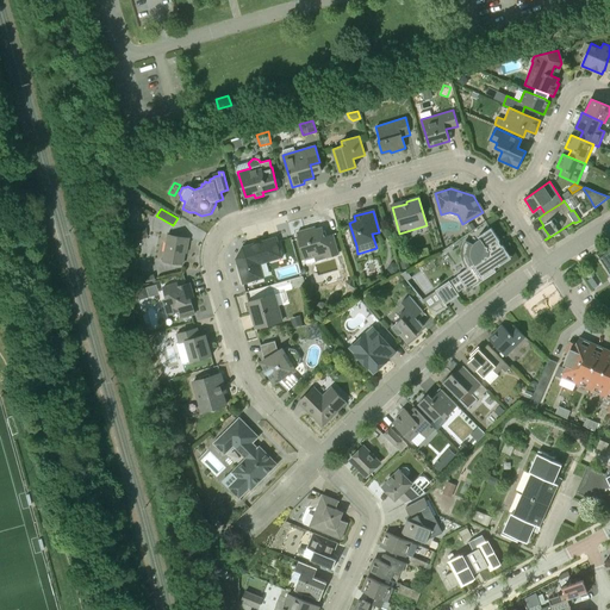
[(147,228),(132,228),(132,238),(147,238),(147,228)]
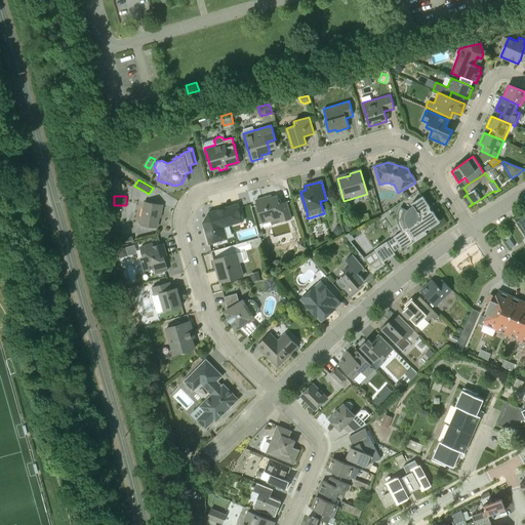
[(271,225),(291,219),(286,202),(279,204),(277,196),(266,199),(265,197),(255,200),(263,224),(271,221),(271,225)]
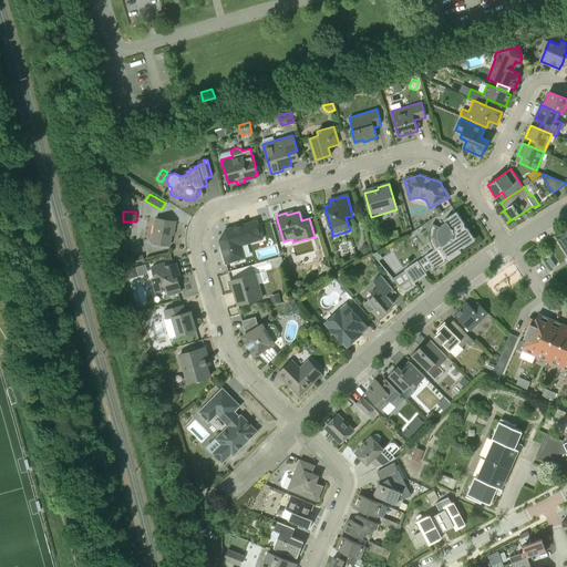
[(465,224),(456,212),(444,220),(445,222),(444,223),(443,224),(442,224),(440,226),(433,222),(430,228),(430,233),(430,237),(430,241),(432,246),(434,249),(424,256),(425,256),(418,261),(418,260),(404,269),(411,279),(399,287),(404,294),(415,285),(414,284),(426,275),(425,272),(432,267),(434,269),(437,267),(437,268),(461,253),(459,249),(463,247),(463,248),(466,246),(466,245),(474,239),(468,232),(470,230),(467,227),(466,228),(464,225),(465,224)]
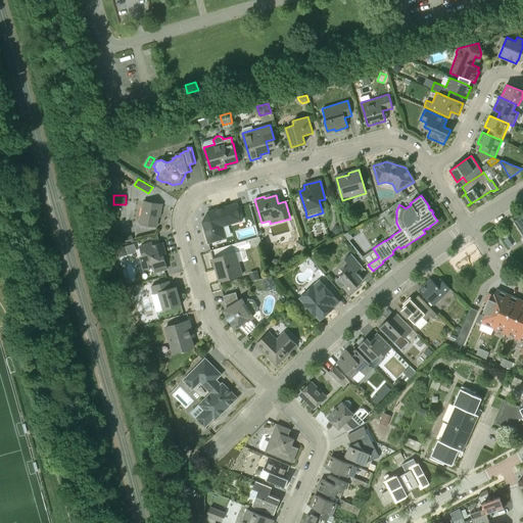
[(143,201),(139,223),(156,227),(160,204),(143,201)]
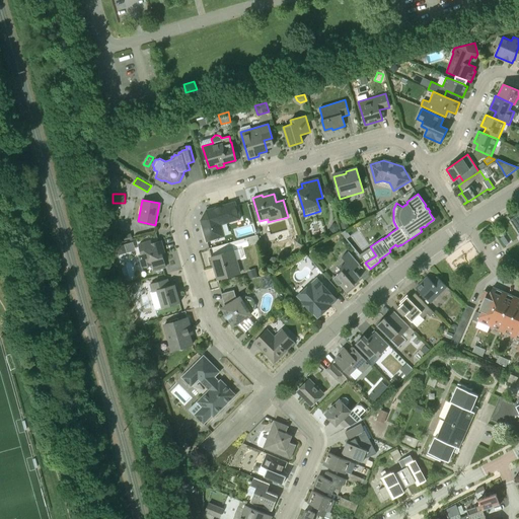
[(221,224),(240,219),(235,202),(206,210),(201,220),(207,241),(224,236),(221,224)]
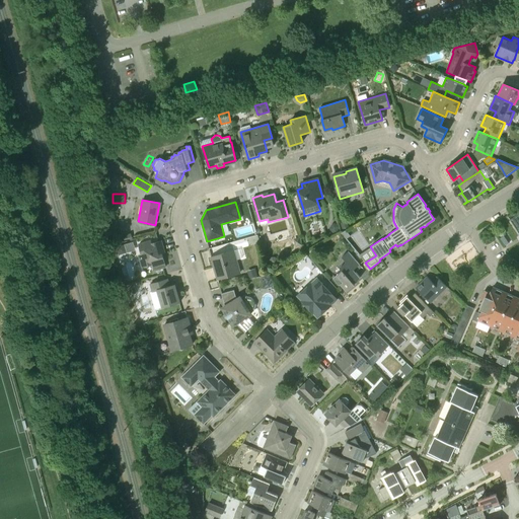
[(518,213),(510,219),(518,233),(518,213)]
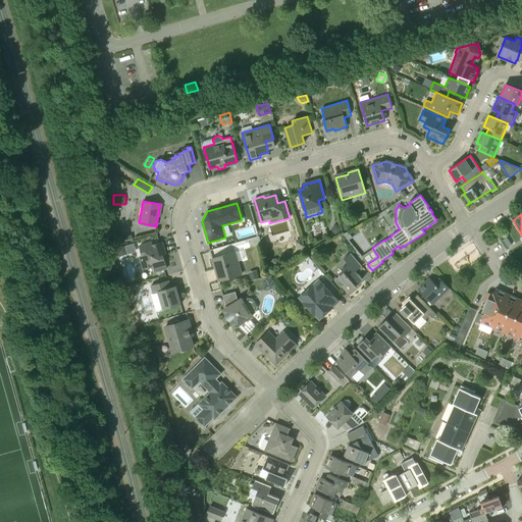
[(336,224),(333,225),(331,229),(332,232),(335,235),(338,233),(341,228),(340,225),(336,224)]
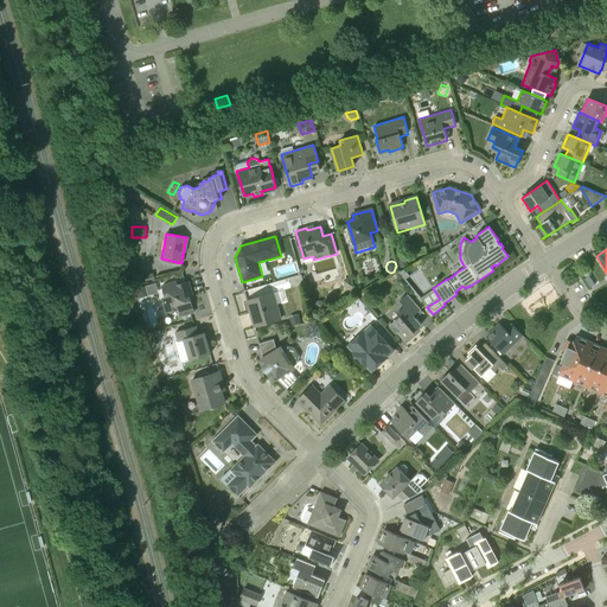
[(404,279),(409,276),(404,269),(398,273),(404,279)]
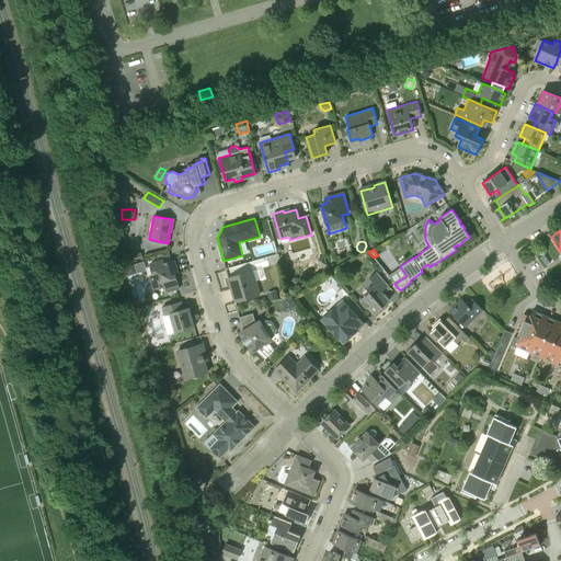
[(545,254),(540,258),(546,265),(550,263),(545,254)]
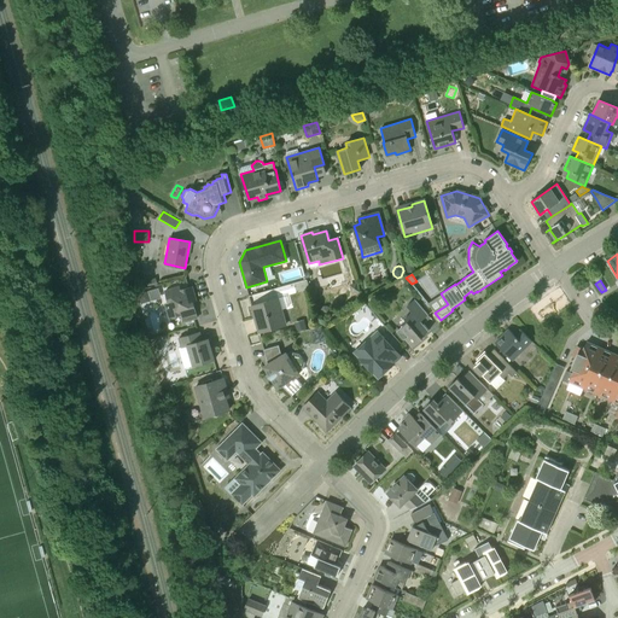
[(181,318),(182,322),(197,318),(191,297),(194,297),(192,287),(180,290),(180,285),(164,290),(168,302),(164,303),(168,319),(180,315),(181,318)]
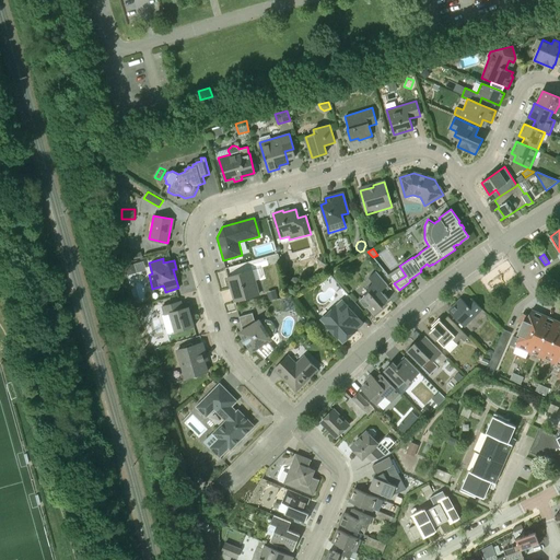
[(235,302),(259,294),(253,270),(228,278),(235,302)]
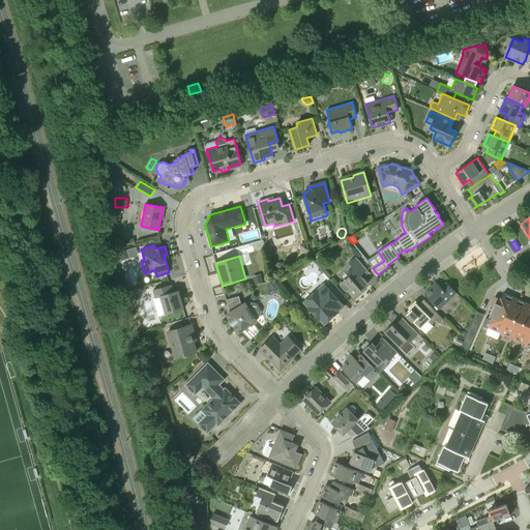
[(346,291),(348,290),(354,298),(362,290),(361,289),(367,284),(361,275),(365,271),(358,264),(360,263),(355,257),(349,262),(353,267),(347,272),(349,276),(340,285),(346,291)]
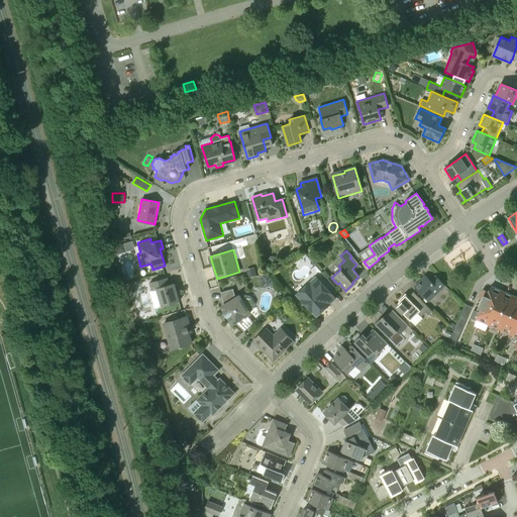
[(246,270),(248,278),(256,275),(254,268),(246,270)]
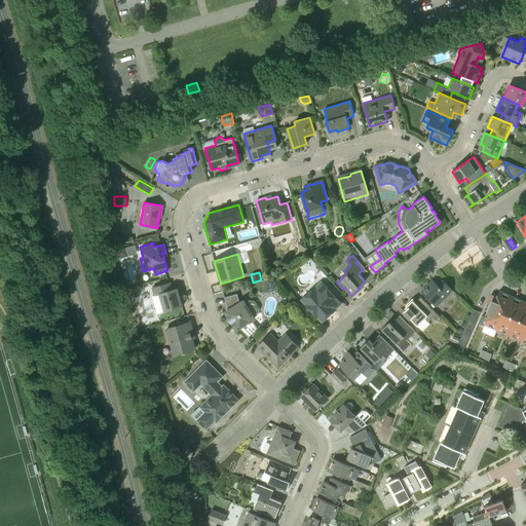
[(437,307),(453,291),(443,280),(438,286),(433,280),(421,292),(437,307)]
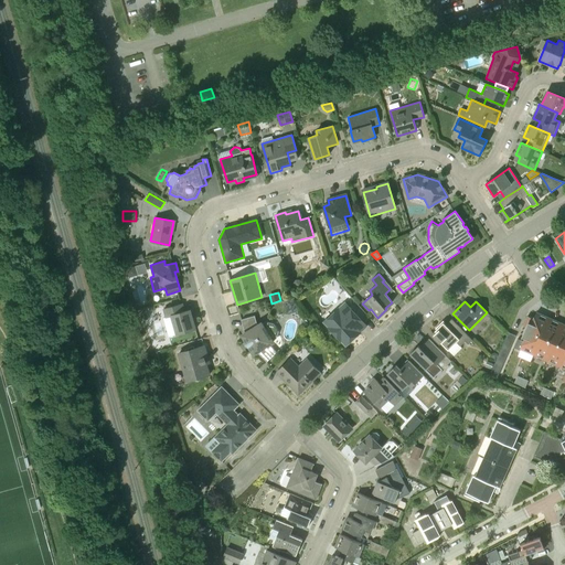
[(344,302),(323,321),(345,345),(361,332),(358,328),(363,322),(344,302)]
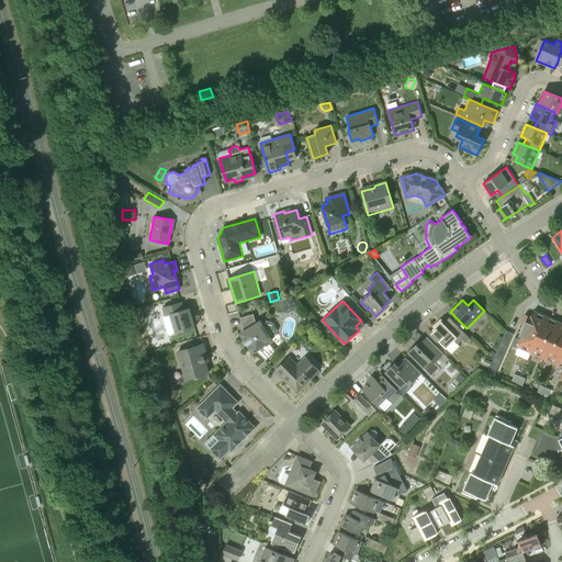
[(169,315),(175,333),(195,327),(190,308),(183,310),(181,302),(161,308),(165,317),(169,315)]
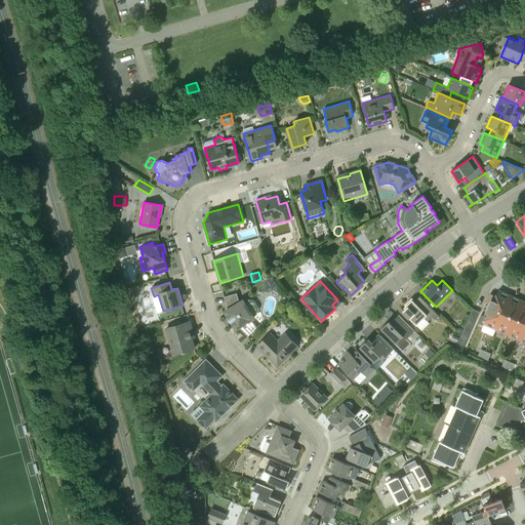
[(483,325),(524,344),(524,346),(523,352),(524,353),(524,303),(498,290),(495,296),(490,293),(486,303),(489,304),(484,314),(487,316),(486,317),(481,315),(478,322),(483,325)]
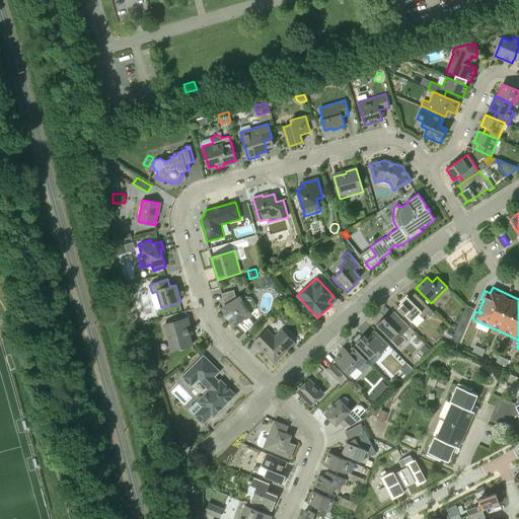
[(245,332),(254,323),(248,317),(252,315),(240,295),(236,298),(234,290),(222,294),(224,303),(226,306),(223,308),(233,324),(236,323),(238,326),(245,332)]
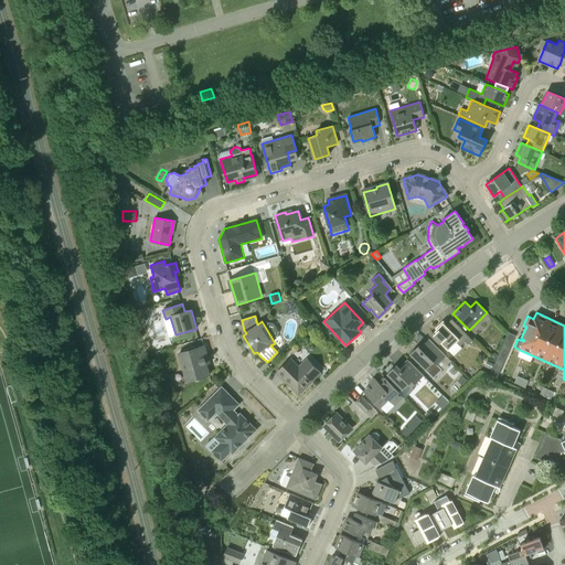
[(468,344),(472,340),(451,319),(446,324),(444,323),(445,322),(443,321),(435,329),(436,330),(437,332),(434,336),(448,350),(456,342),(460,347),(465,341),(468,344)]
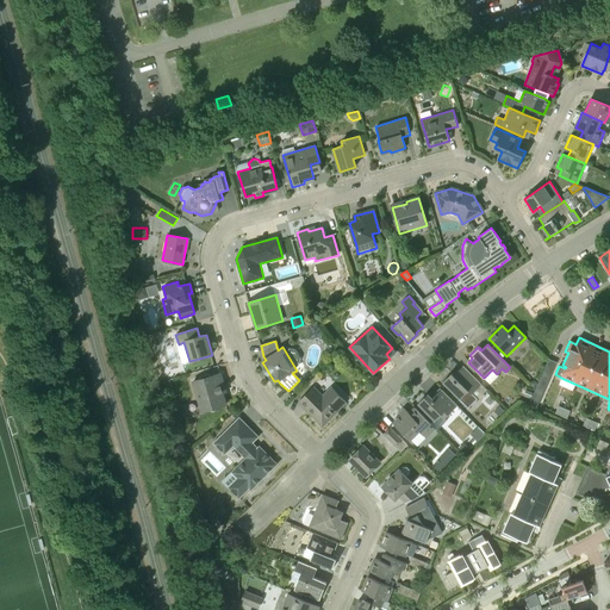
[(536,409),(552,373),(556,362),(549,359),(529,405),(536,409)]
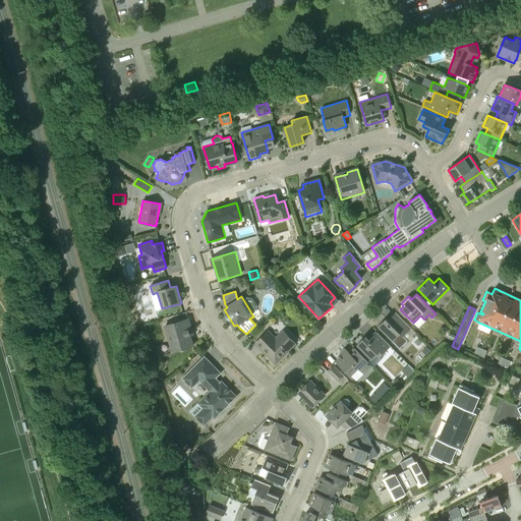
[(386,319),(378,327),(400,348),(408,340),(404,336),(411,329),(396,312),(388,321),(386,319)]
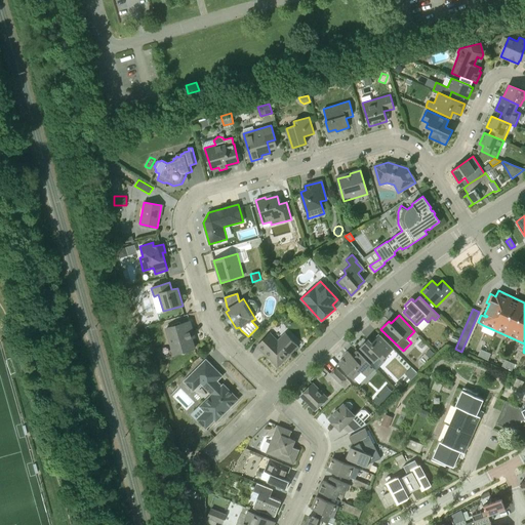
[(165,329),(172,355),(195,349),(190,331),(193,330),(190,321),(165,329)]
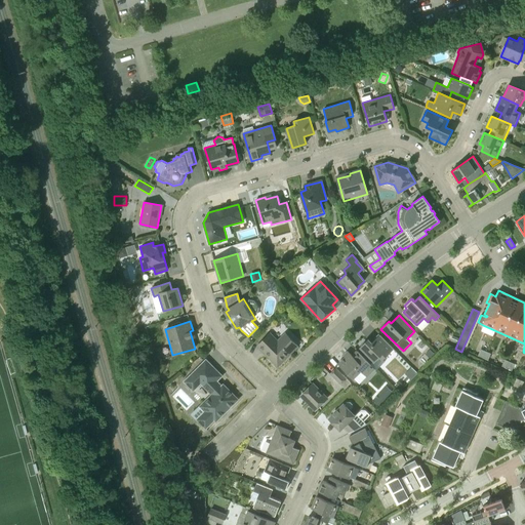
[(278,339),(271,332),(257,346),(264,353),(266,351),(279,364),(277,366),(278,366),(297,346),(285,333),(278,339)]
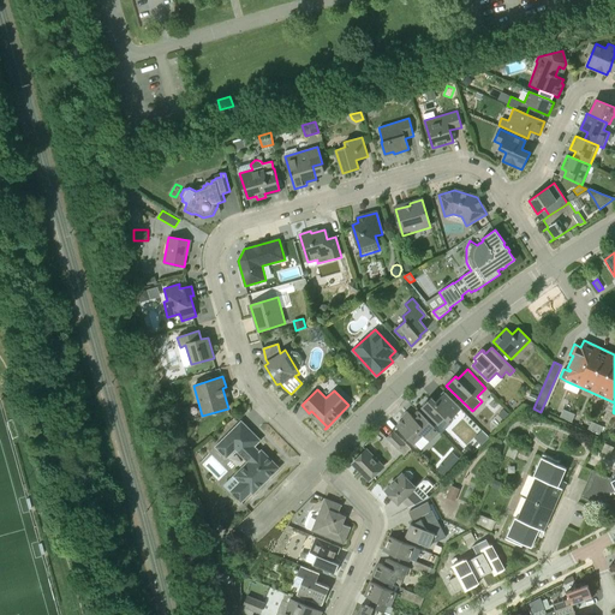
[(533,402),(537,394),(531,392),(527,399),(533,402)]
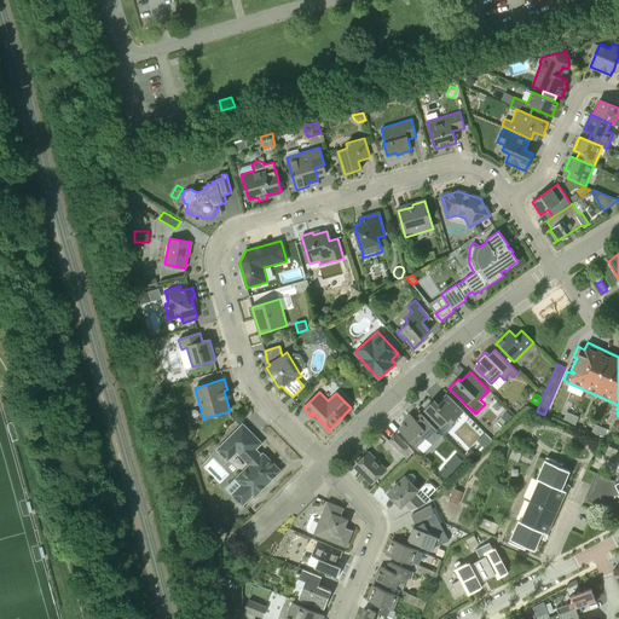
[(451,424),(464,411),(449,395),(439,404),(434,400),(424,410),(441,427),(447,421),(451,424)]
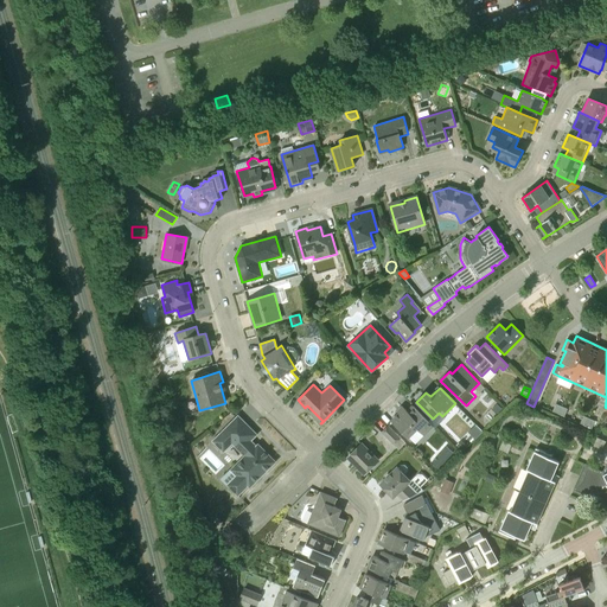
[(352,390),(347,396),(352,401),(358,396),(352,390)]
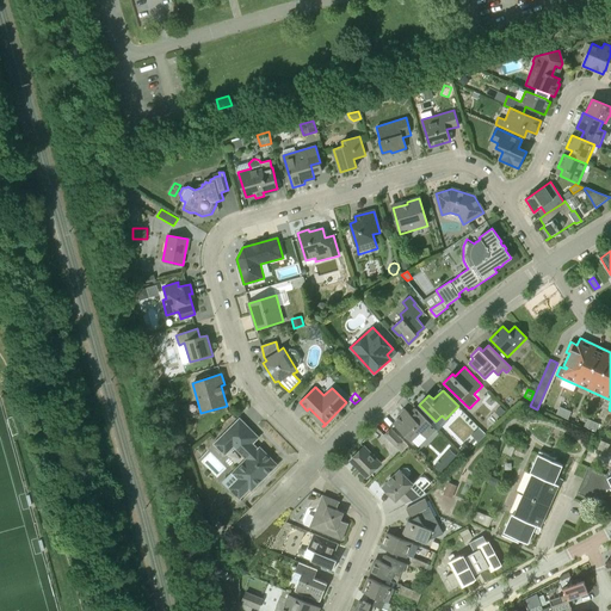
[(505,412),(500,406),(495,412),(500,417),(505,412)]
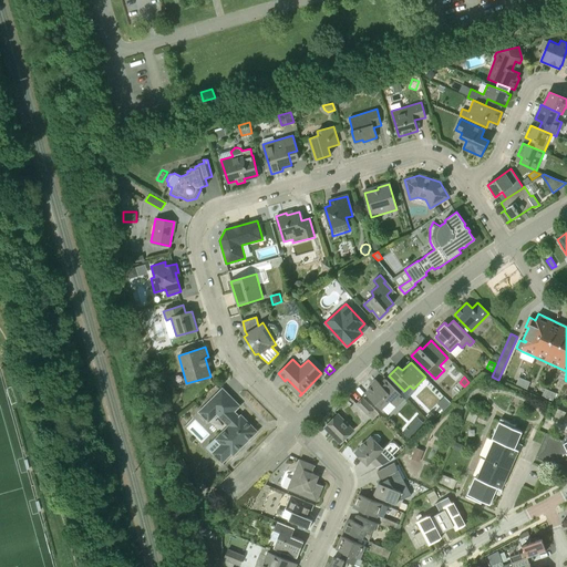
[(404,399),(393,388),(385,380),(380,384),(378,382),(374,387),(373,385),(366,393),(382,409),(390,401),(397,408),(404,399)]
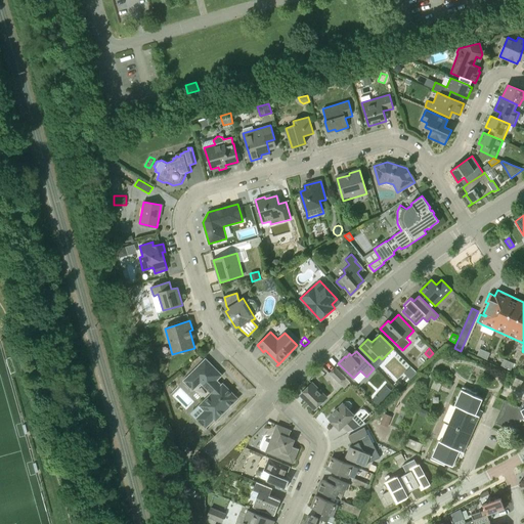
[(210,393),(190,413),(206,428),(214,420),(216,421),(233,403),(230,399),(229,399),(229,393),(230,393),(231,392),(223,384),(221,385),(217,381),(222,376),(206,359),(183,381),(192,391),(200,383),(210,393)]
